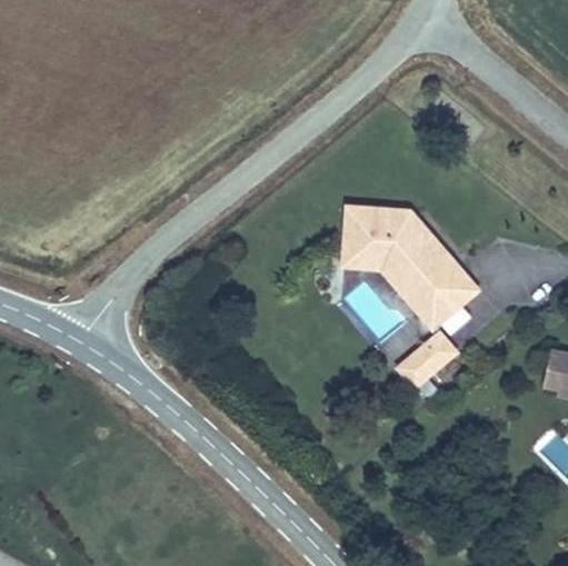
[(431,333),(481,291),(411,208),(345,204),(340,255),(395,259),(426,296),(410,308),(431,333)]
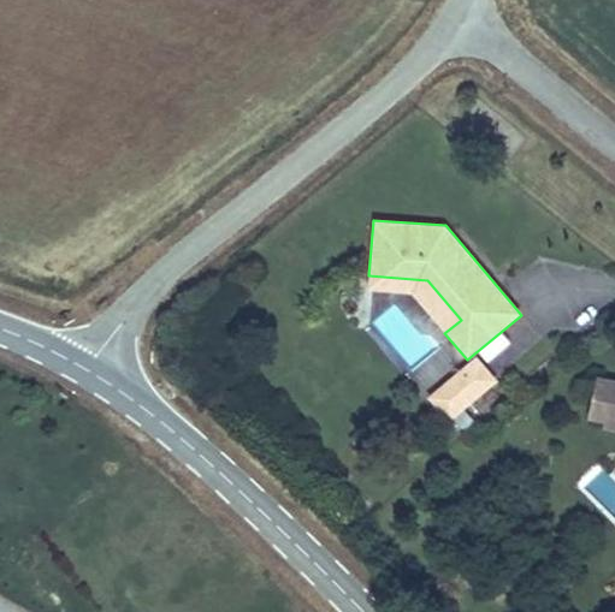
[(411,295),(444,333),(461,320),(427,280),(368,275),(366,291),(411,295)]
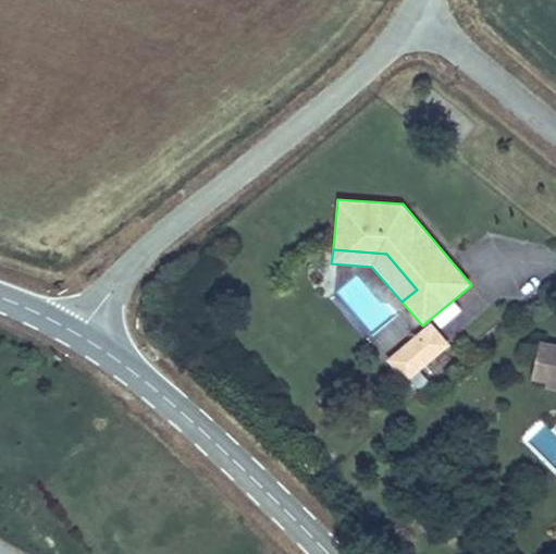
[(385,360),(388,366),(435,330),(430,324),(385,360)]
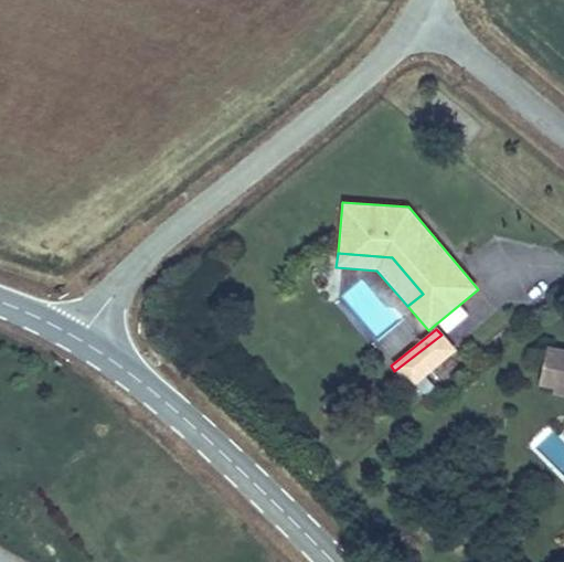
[(394,371),(411,391),(457,351),(442,335),(394,371)]
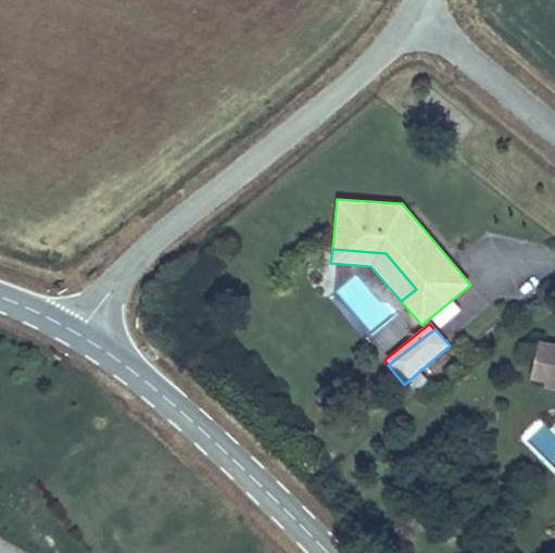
[(554,342),(538,339),(530,380),(544,382),(554,384),(554,342)]
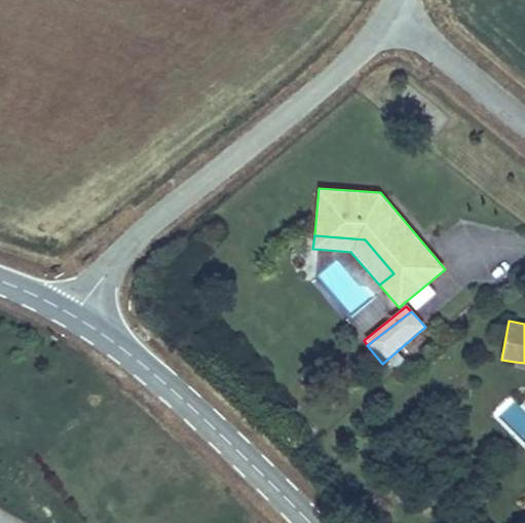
All buildings are outlined.
